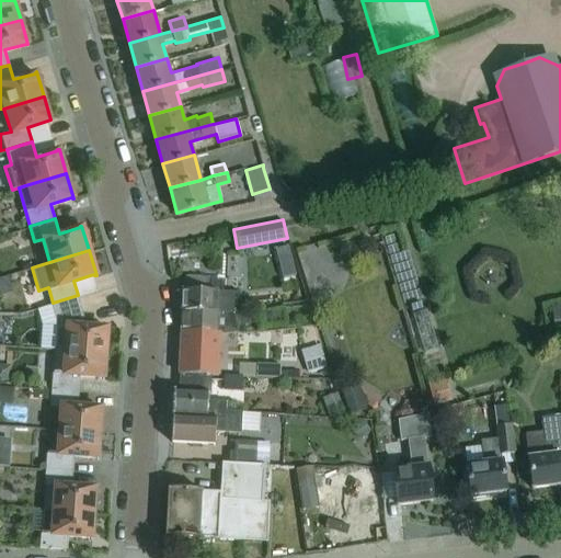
[(216,309),(239,308),(240,289),(207,288),(208,276),(184,274),(183,288),(182,288),(181,308),(216,309)]
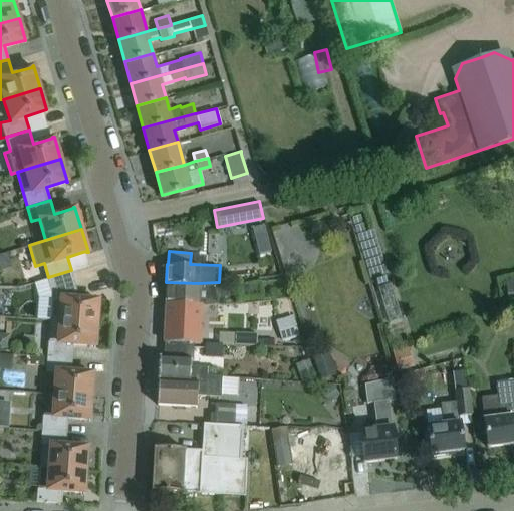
[(52,291),(50,318),(96,322),(97,298),(96,298),(96,299),(76,298),(76,290),(71,270),(48,277),(52,291)]
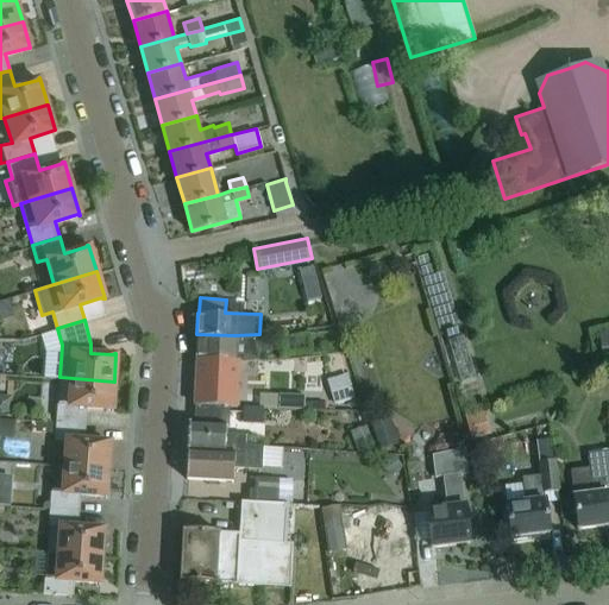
[(283,351),(308,348),(307,332),(282,335),(283,351)]
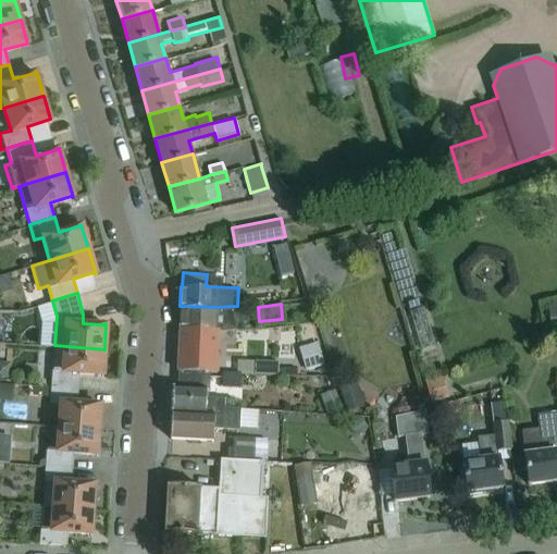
[(180,327),(218,329),(235,329),(236,307),(237,307),(237,306),(214,307),(180,306),(180,327)]
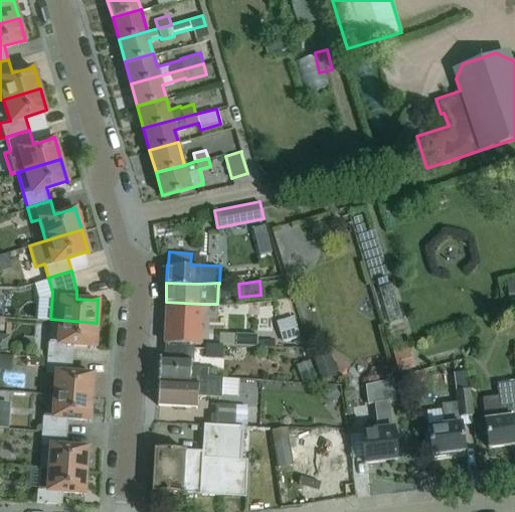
[(200,342),(201,304),(166,302),(164,345),(193,346),(194,342),(200,342)]
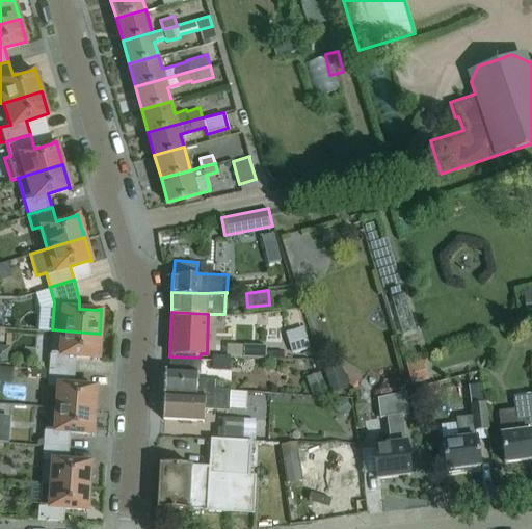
[(302,325),(285,331),(291,351),(309,346),(302,325)]
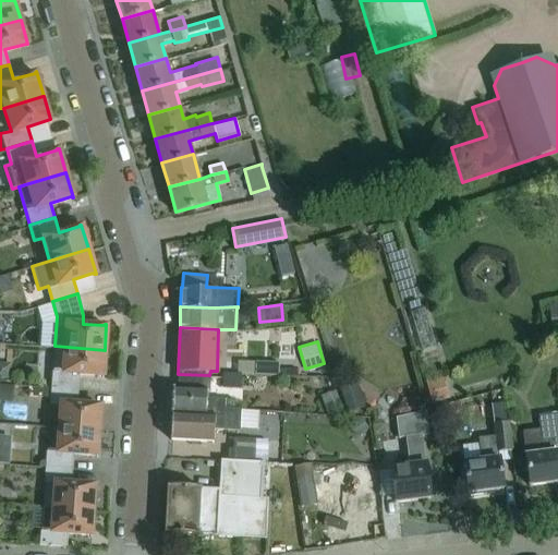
[(55,346),(52,386),(77,388),(79,372),(101,374),(101,375),(102,375),(105,350),(55,346)]
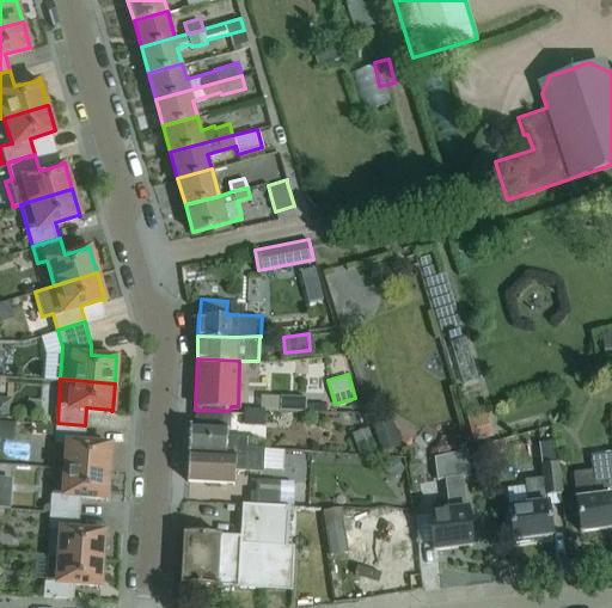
[(279,409),(283,409),(304,410),(305,395),(280,394),(279,395),(279,409)]
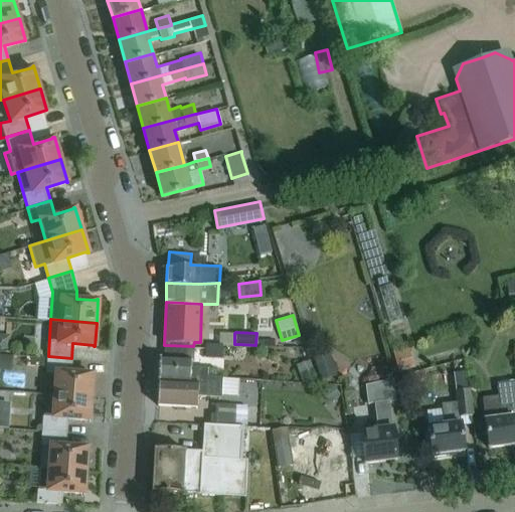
[(193,359),(193,346),(164,345),(163,357),(159,356),(158,376),(205,379),(206,373),(215,374),(216,368),(207,367),(190,366),(190,359),(193,359)]
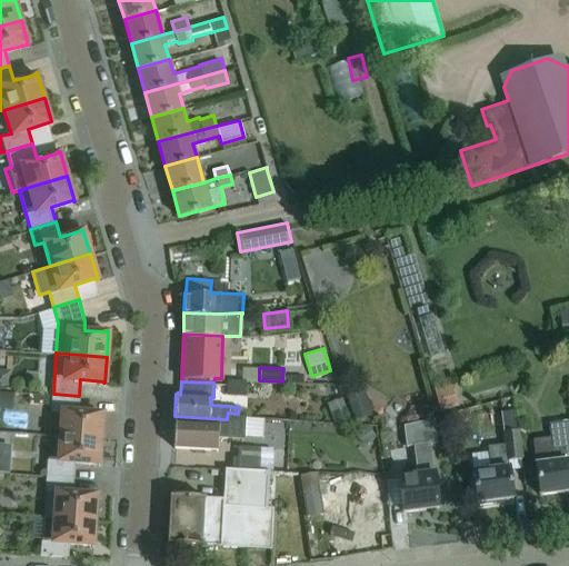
[(326,403),(333,421),(348,415),(340,395),(339,396),(335,383),(317,383),(323,404),(326,403)]
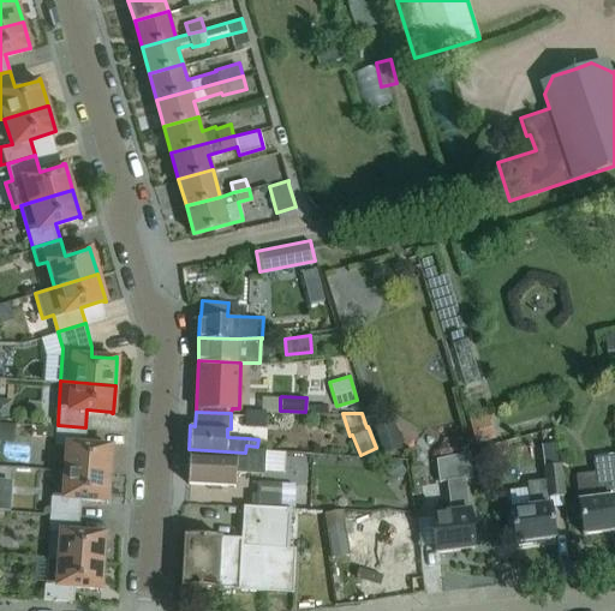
[(488,415),(469,420),(475,441),(493,436),(488,415)]
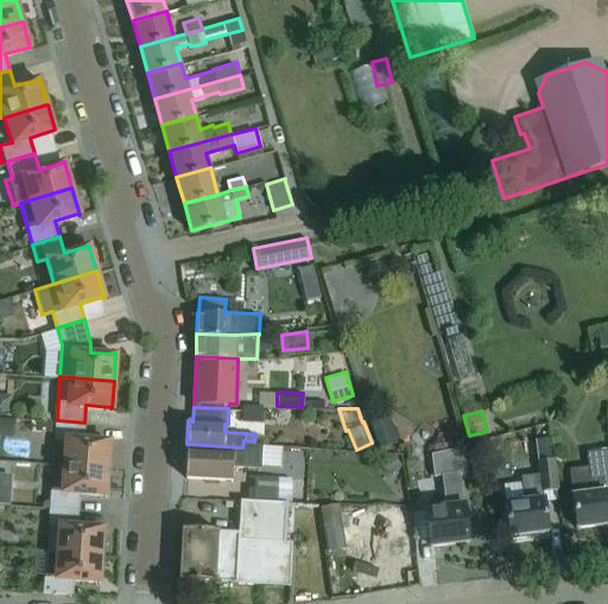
[(388,415),(369,421),(379,447),(397,440),(388,415)]
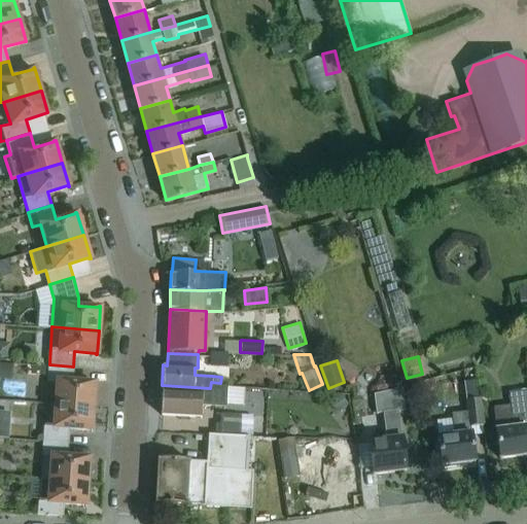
[(56,380),(54,403),(93,406),(95,381),(94,381),(94,382),(72,381),(73,367),(49,364),(47,379),(56,380)]
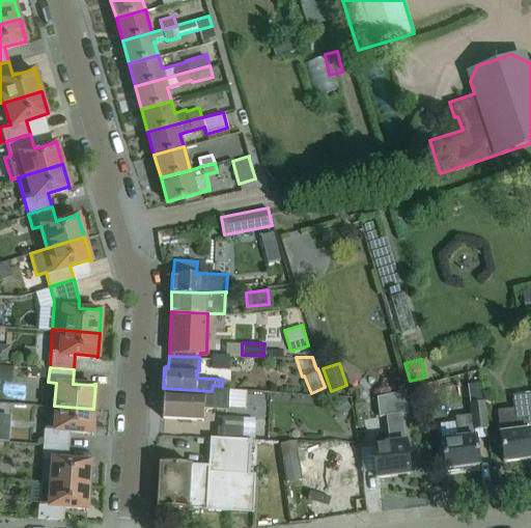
[(457,437),(441,439),(442,447),(445,468),(478,464),(475,443),(474,435),(473,428),(485,426),(481,388),(480,381),(467,383),(468,389),(471,414),(455,415),(457,437)]
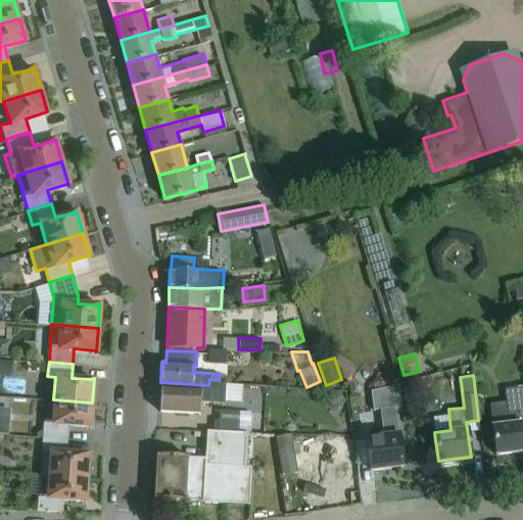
[(219,381),(219,380),(209,379),(208,385),(160,382),(159,410),(199,412),(200,400),(224,403),(225,382),(219,381)]
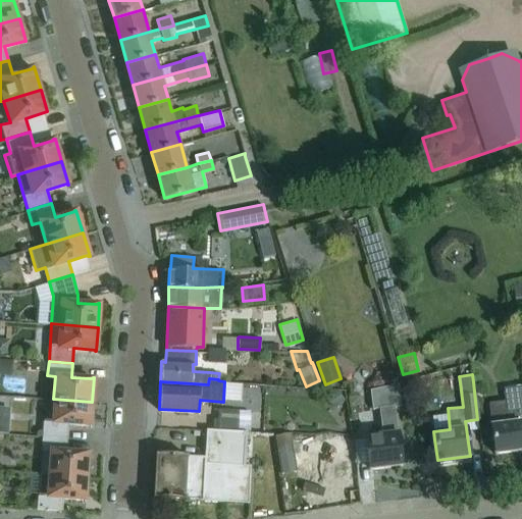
[(401,404),(398,381),(370,387),(372,407),(378,406),(381,433),(365,435),(369,468),(402,464),(394,405),(401,404)]
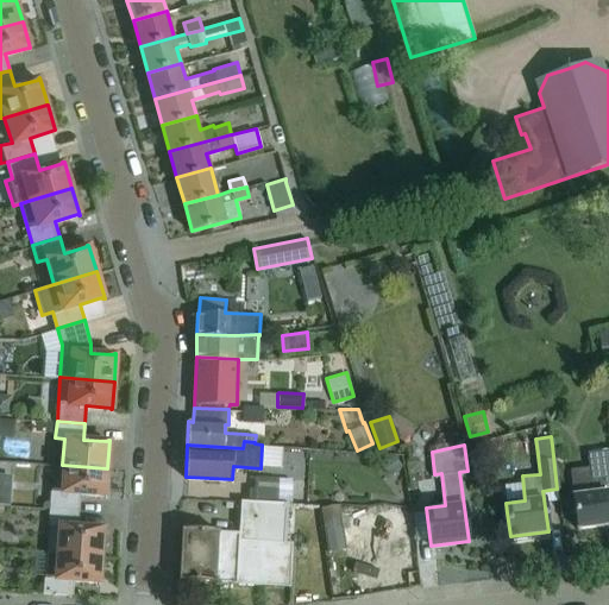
[(608,447),(588,449),(589,465),(588,465),(591,492),(573,495),(577,528),(608,523),(608,515),(606,491),(608,490),(608,447)]
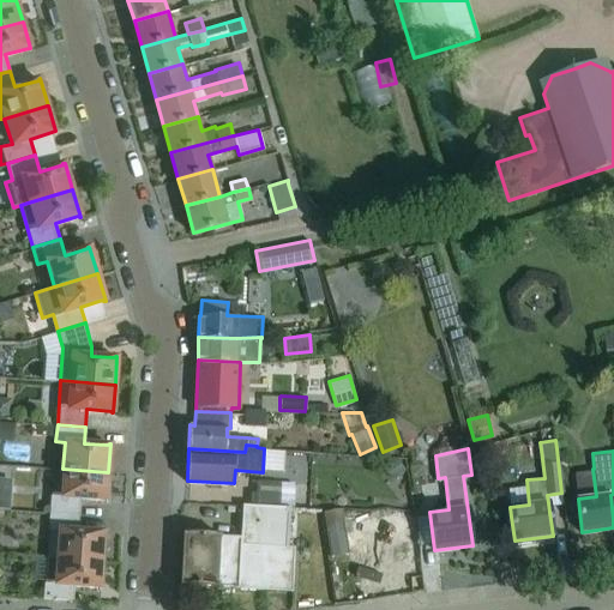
[(8,489),(26,490),(28,465),(10,464),(8,489)]
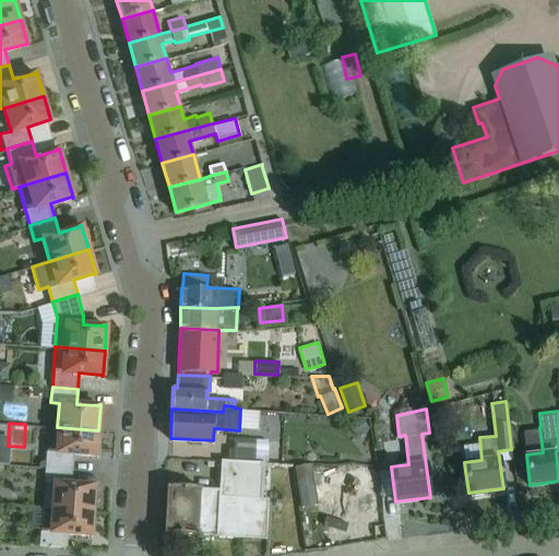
[(46,450),(45,466),(72,469),(73,453),(95,454),(95,456),(97,456),(98,430),(57,427),(48,426),(47,450),(46,450)]
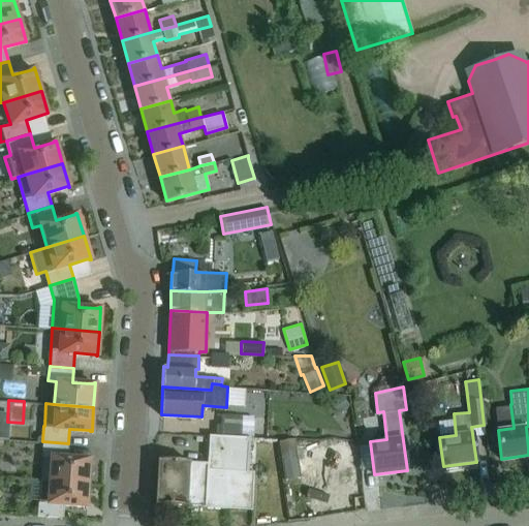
[(216,424),(215,433),(240,434),(241,414),(232,414),(221,413),(221,424),(216,424)]
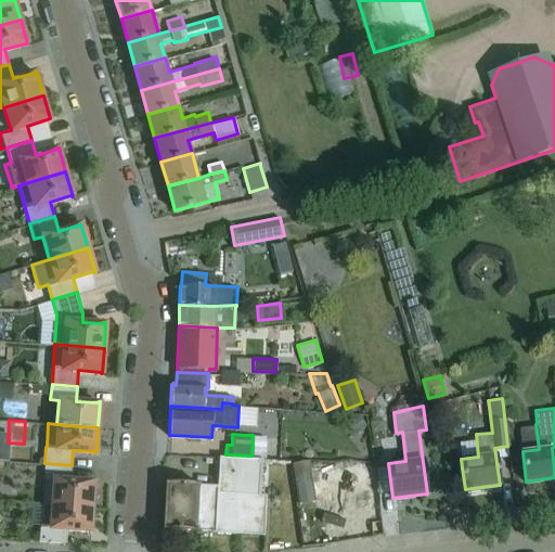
[(258,493),(260,457),(252,456),(226,454),(226,457),(219,456),(217,485),(166,482),(163,529),(263,535),(266,496),(266,495),(258,493)]
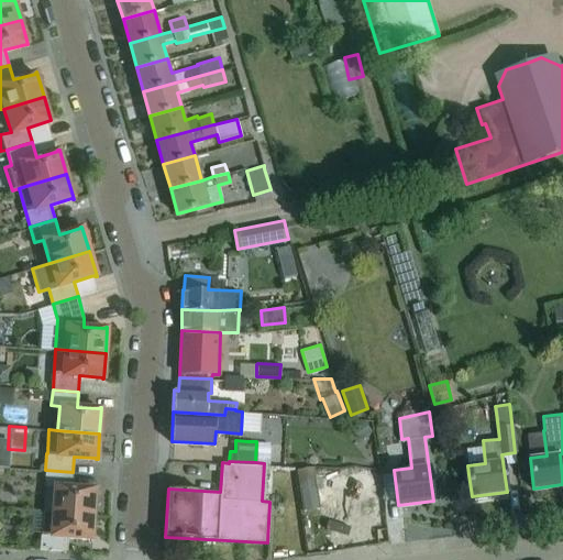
[(55,486),(54,508),(54,511),(94,514),(96,487),(94,487),(94,489),(72,487),(73,472),(45,470),(44,486),(55,486)]
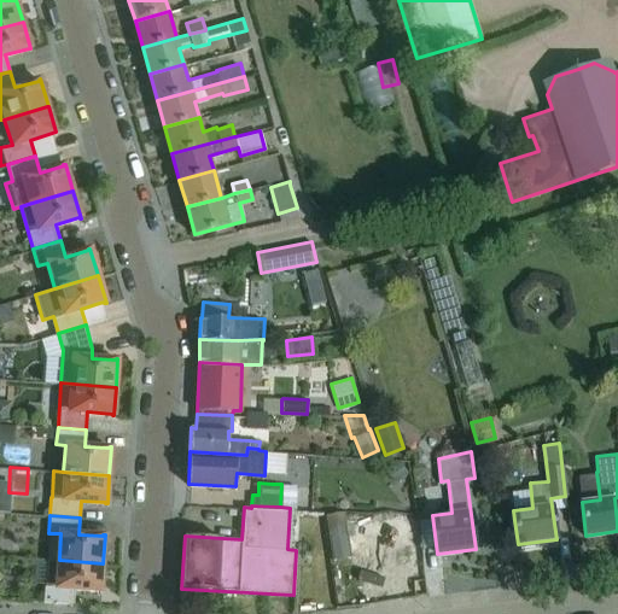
[(360,519),(357,556),(413,560),(415,536),(417,518),(369,515),(369,519),(360,519)]
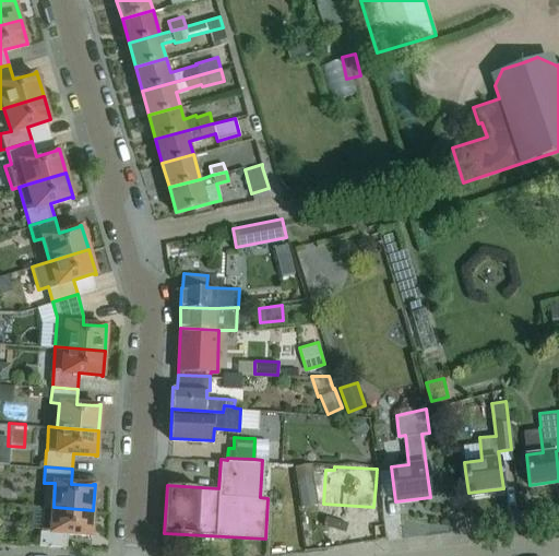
[(54,507),(54,505),(43,504),(42,530),(40,530),(39,544),(67,546),(68,533),(90,534),(90,535),(91,535),(93,510),(54,507)]
